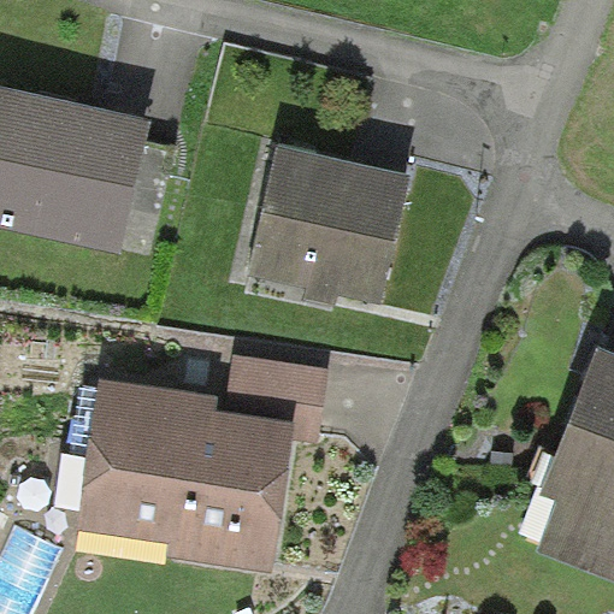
[(102,108),(0,86),(0,225),(120,252),(149,118),(102,108)]
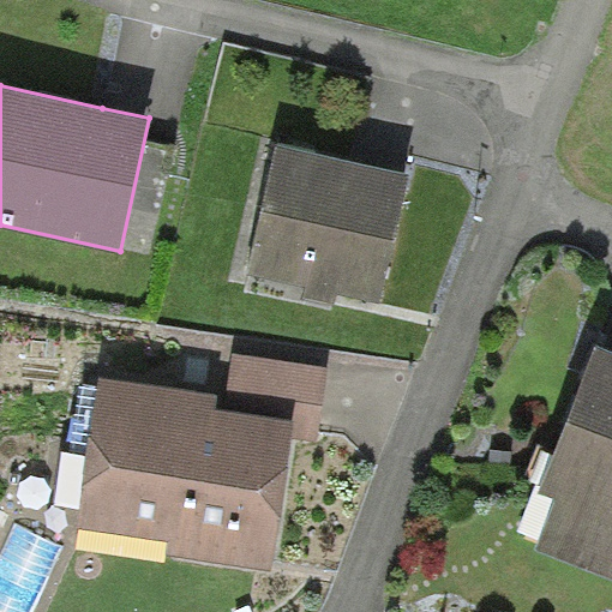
[(315,148),(276,139),(247,275),(321,291),(378,303),(407,173),(313,153),(315,148)]
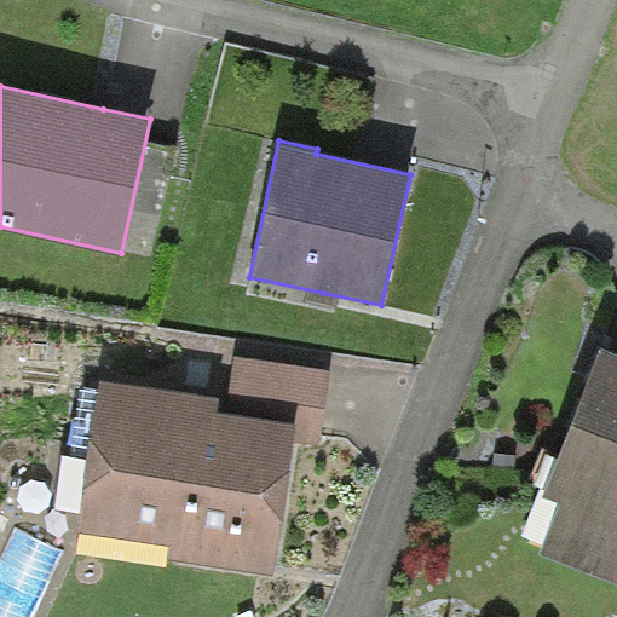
[(616,361),(598,353),(541,495),(558,502),(537,554),(616,586),(616,361)]
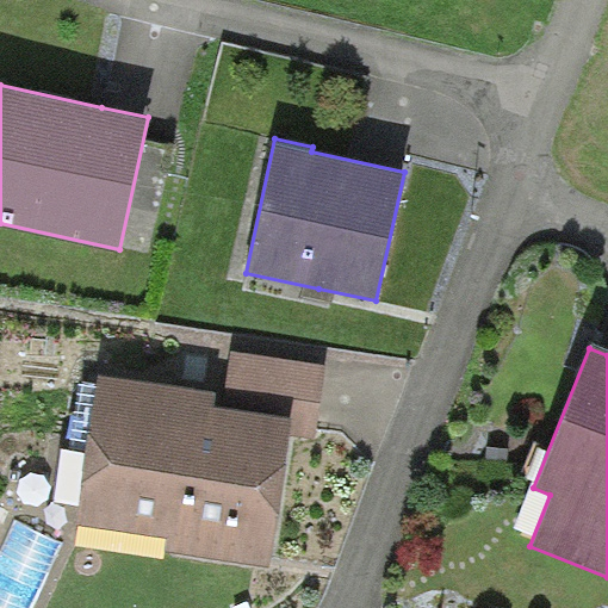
[(324,365),(230,351),(221,409),(290,420),(287,435),(314,439),(324,365)]
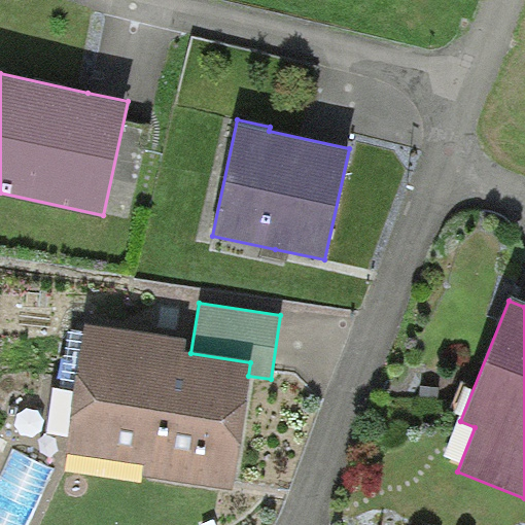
[(186,341),(82,325),(63,452),(143,464),(141,476),(231,489),(248,376),(250,362),(190,353),(184,352),(186,341)]
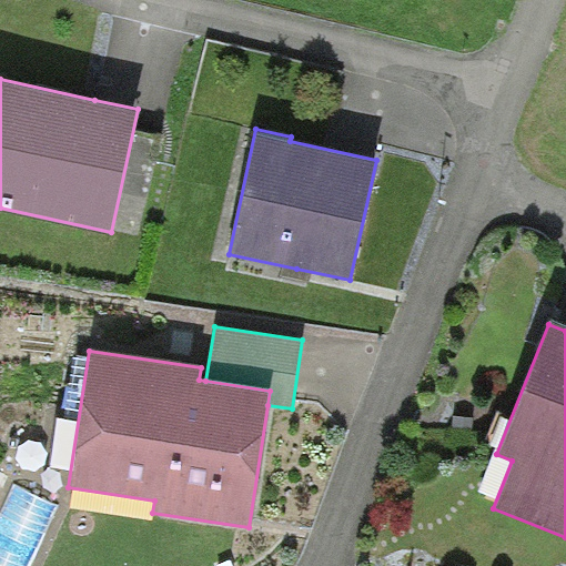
All buildings are outlined.
